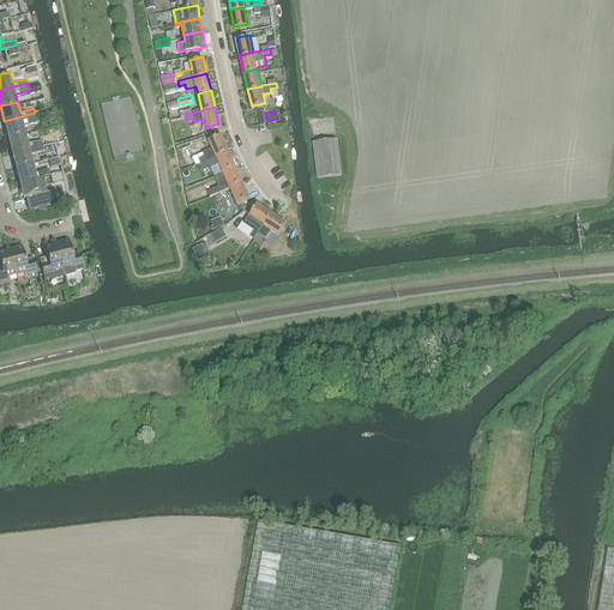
[(35,113),(4,121),(6,127),(4,130),(5,134),(7,134),(7,136),(25,131),(23,125),(38,120),(37,113),(35,113)]
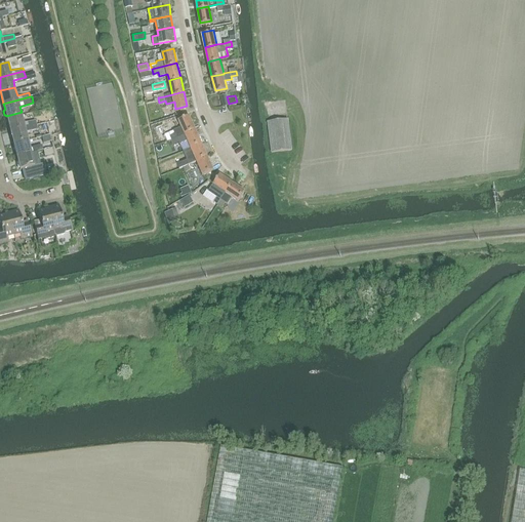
[(22,112),(6,116),(9,128),(25,125),(22,112)]
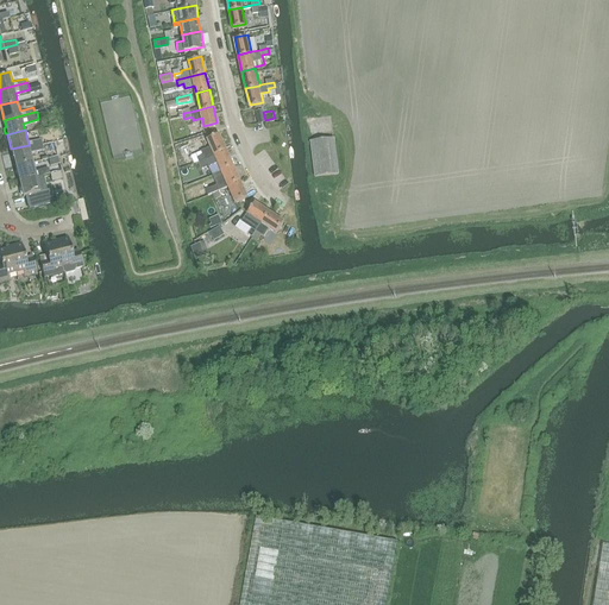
[(202,152),(196,155),(199,161),(205,157),(214,153),(226,147),(219,132),(207,138),(211,145),(201,149),(202,152)]
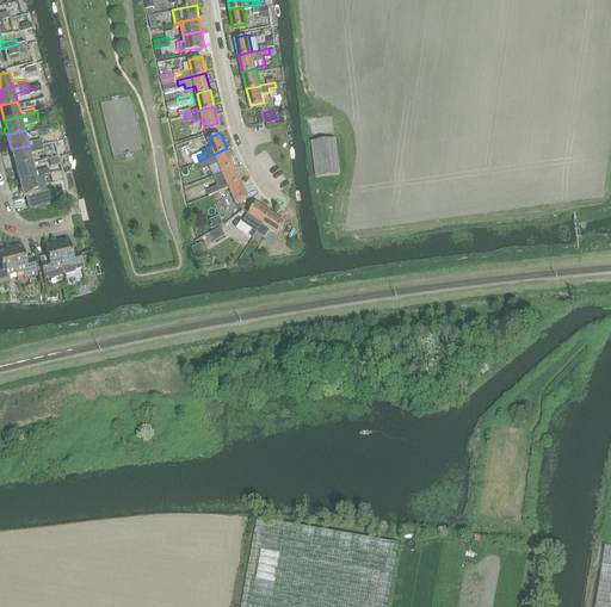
[(312,140),(316,175),(339,173),(335,137),(312,140)]
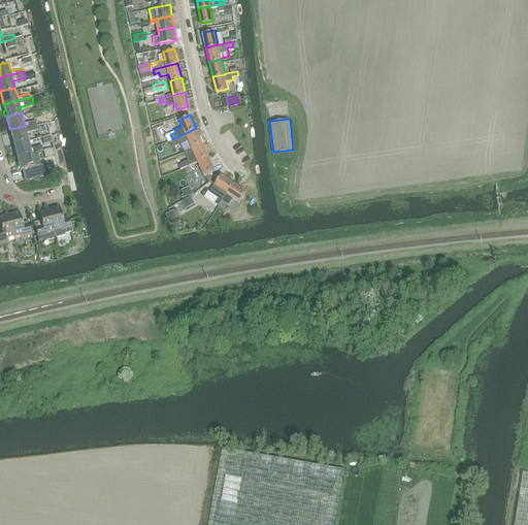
[(25,126),(9,129),(13,142),(28,138),(26,131),(30,130),(28,125),(25,126)]
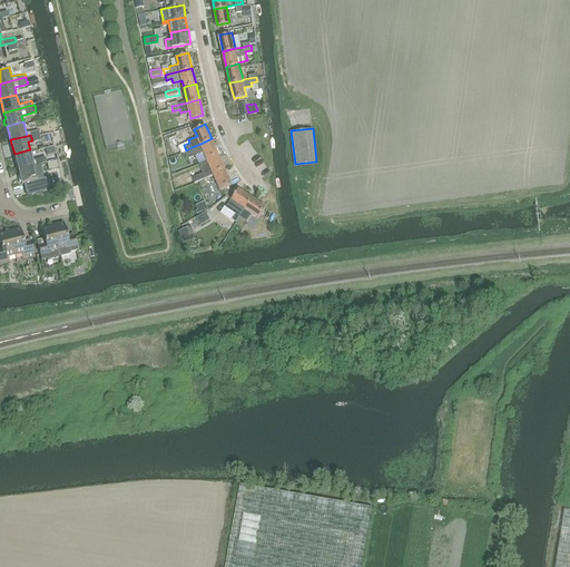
[(200,144),(192,147),(194,152),(195,155),(204,150),(207,158),(218,153),(212,138),(200,144)]
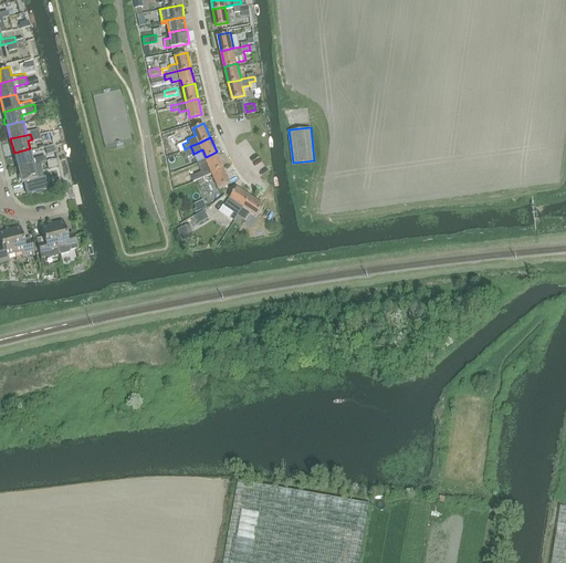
[(30,148),(14,153),(18,166),(38,162),(35,156),(32,157),(30,148)]
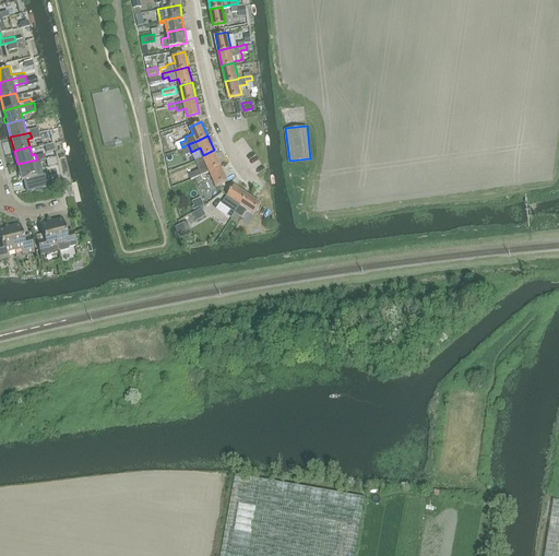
[(199,168),(189,173),(191,178),(194,176),(202,173),(210,169),(221,165),(214,150),(203,155),(194,160),(199,168)]
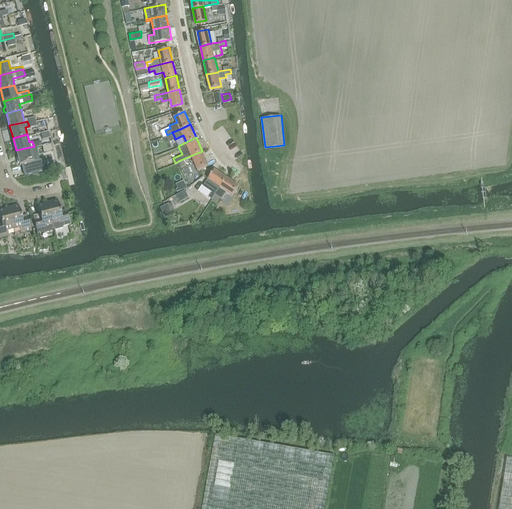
[(34,146),(16,150),(19,163),(22,162),(25,173),(44,168),(41,157),(39,157),(36,145),(34,146)]
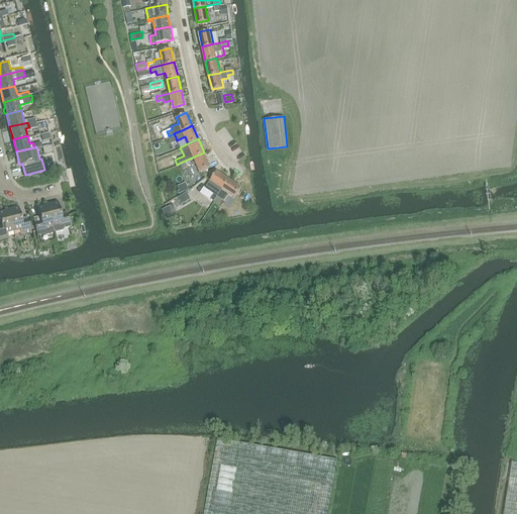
[(204,152),(194,157),(195,160),(197,164),(200,171),(210,166),(204,152)]
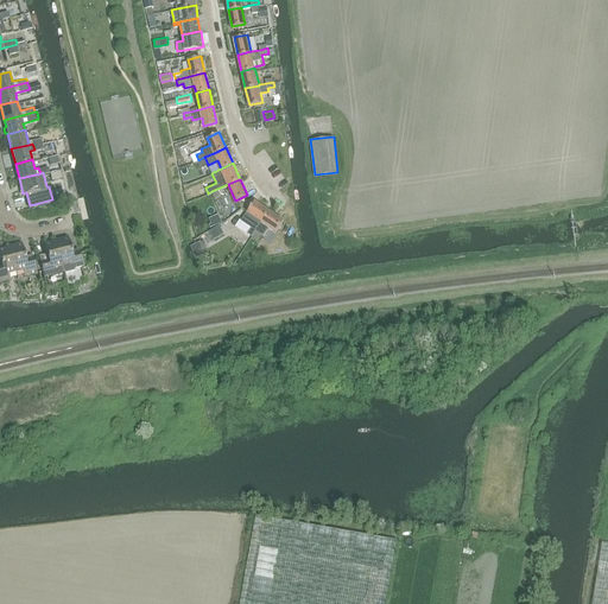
[(247,211),(241,220),(251,224),(252,226),(247,231),(252,234),(268,210),(254,199),(247,211)]
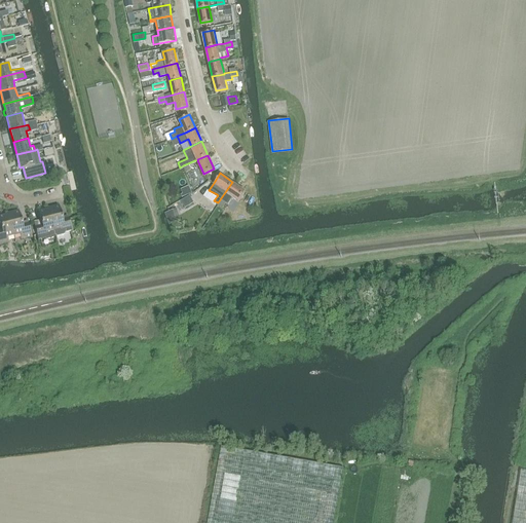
[(232,182),(218,202),(222,206),(225,200),(228,202),(233,195),(238,199),(245,190),(232,182)]
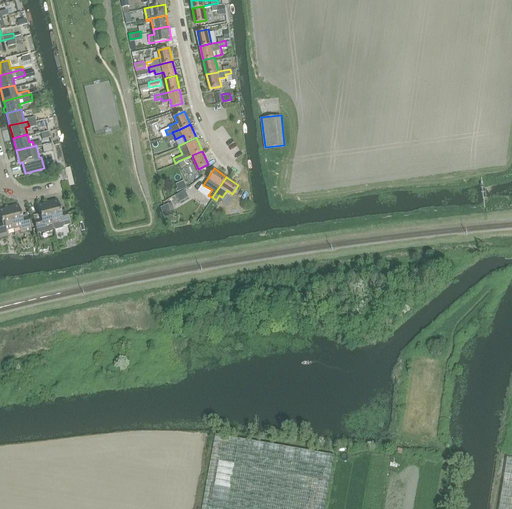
[(178,187),(176,188),(177,190),(186,186),(183,179),(176,182),(178,187)]
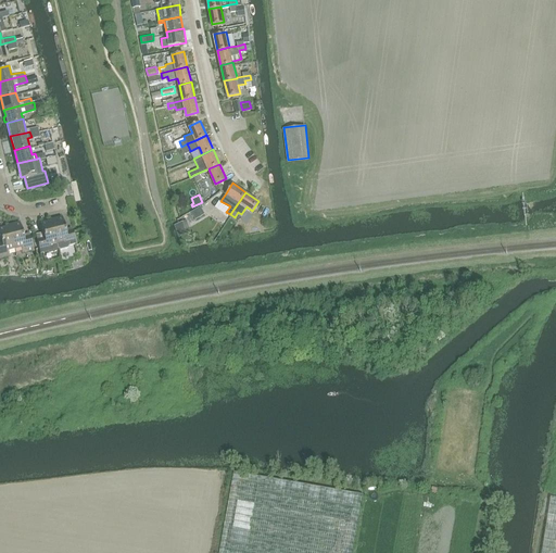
[(200,205),(191,211),(196,218),(204,212),(200,205)]
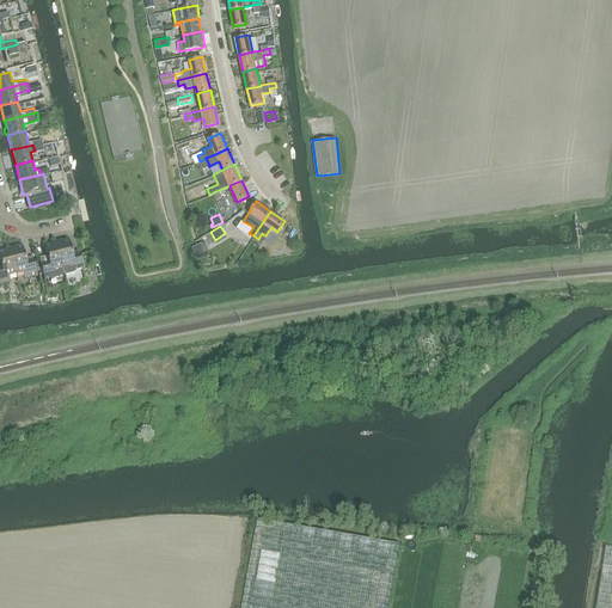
[(55,239),(55,240),(56,240),(63,271),(66,272),(74,271),(75,269),(84,266),(80,250),(72,252),(68,235),(55,239)]
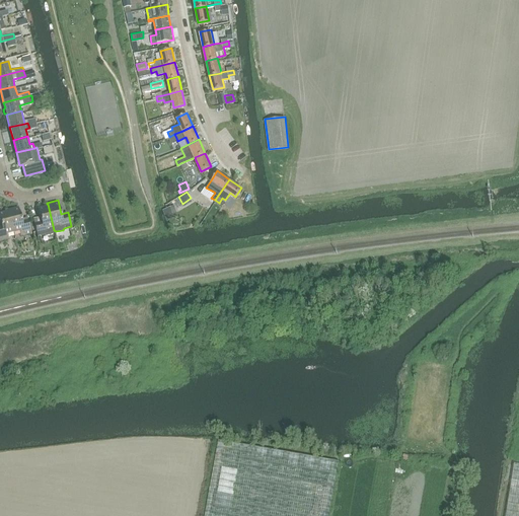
[(54,230),(48,204),(47,204),(36,207),(41,219),(33,221),(38,235),(45,233),(46,234),(53,232),(54,230)]
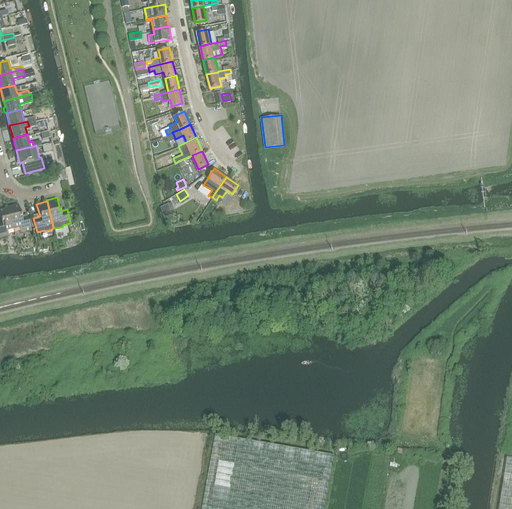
[(7,205),(7,206),(8,206),(13,226),(19,225),(20,230),(30,227),(27,214),(21,216),(17,202),(7,205)]
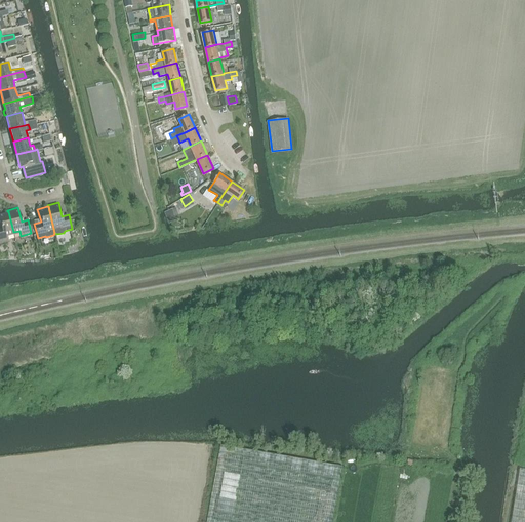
[(8,211),(7,211),(0,213),(0,225),(0,227),(0,240),(8,238),(7,234),(13,232),(8,211)]
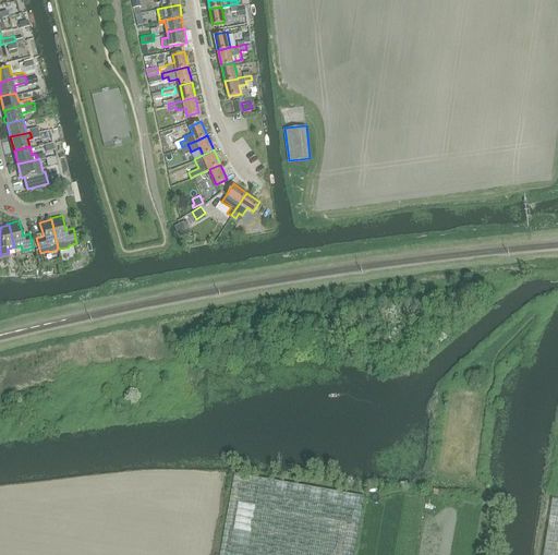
[(352,554),(362,503),(364,495),(235,472),(219,554),(352,554)]
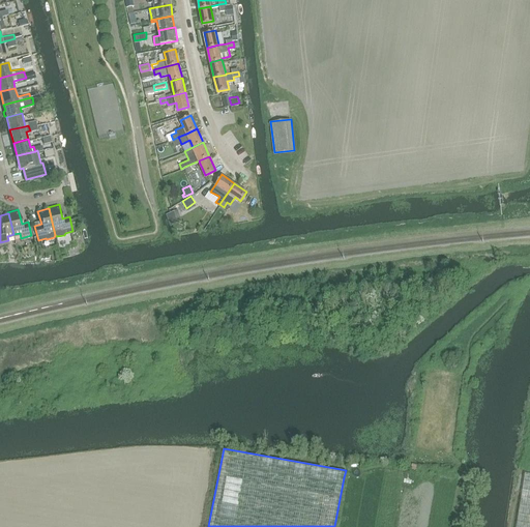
[(514,526),(529,526),(529,471),(524,471),(514,526)]
